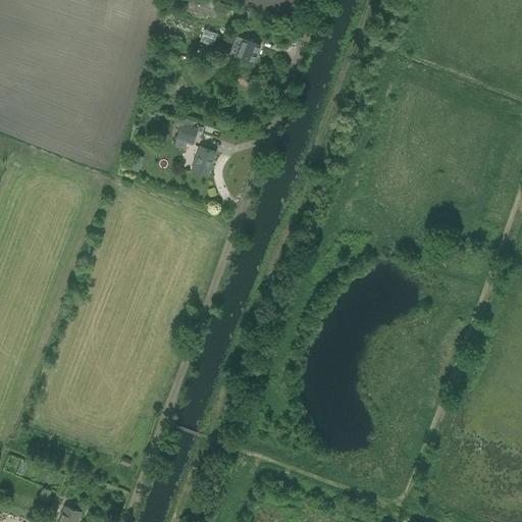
[(187,0),(185,9),(222,21),(227,6),(209,0),(187,0)]
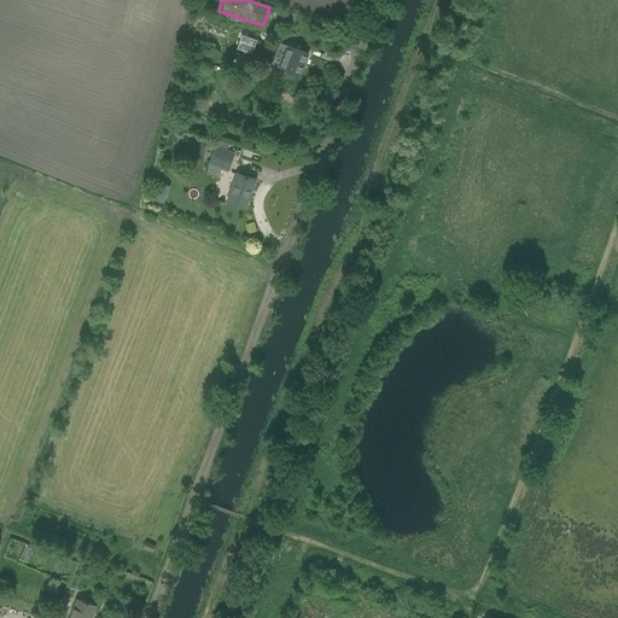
[(239,34),(235,47),(251,53),(256,39),(239,34)]
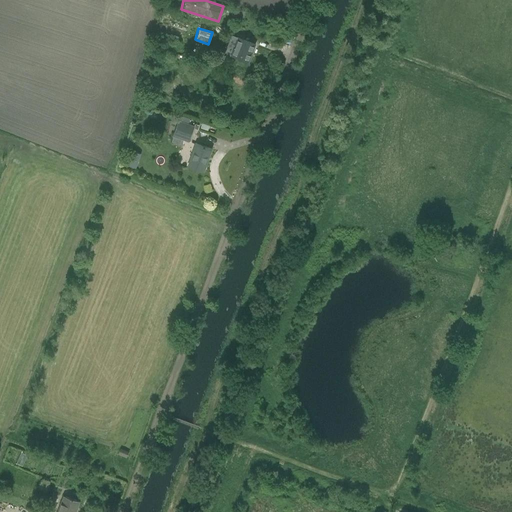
[(232,55),(248,61),(254,44),(232,36),(226,52),(232,54),(232,55)]
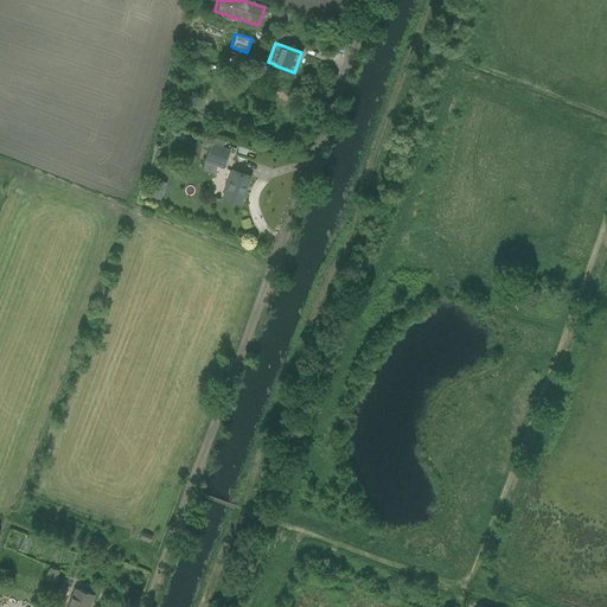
[(211,144),(205,161),(223,168),(230,149),(211,144)]
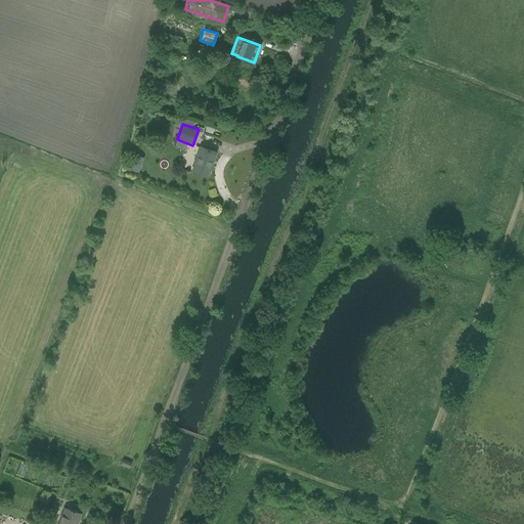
[(192,170),(209,175),(216,153),(201,146),(192,170)]
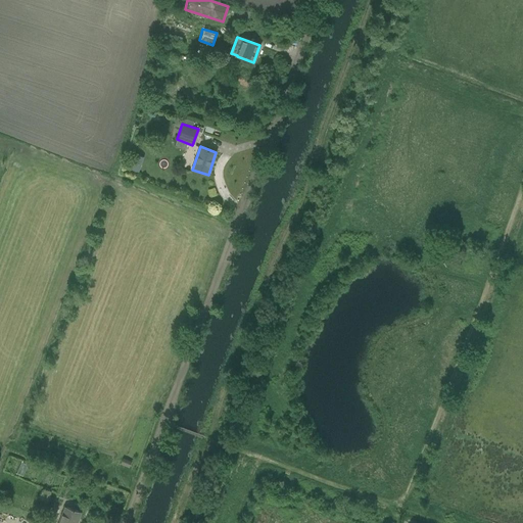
[(131,157),(127,168),(138,172),(142,161),(131,157)]
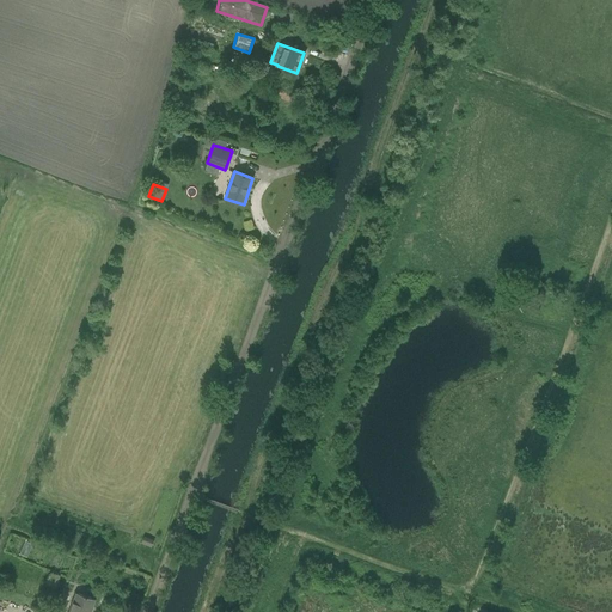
[(25,540),(19,555),(26,557),(32,544),(25,540)]
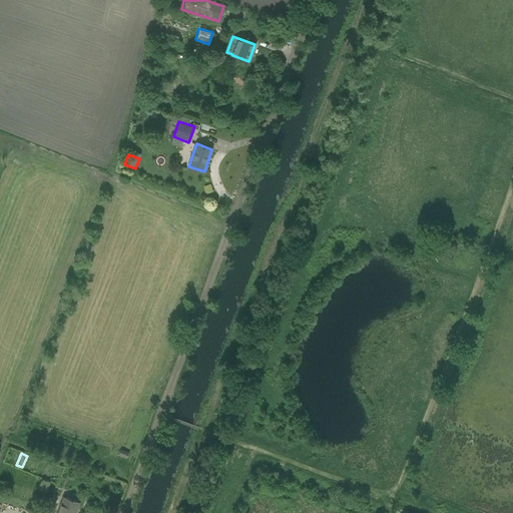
[(57,512),(75,512),(80,502),(64,497),(57,512)]
